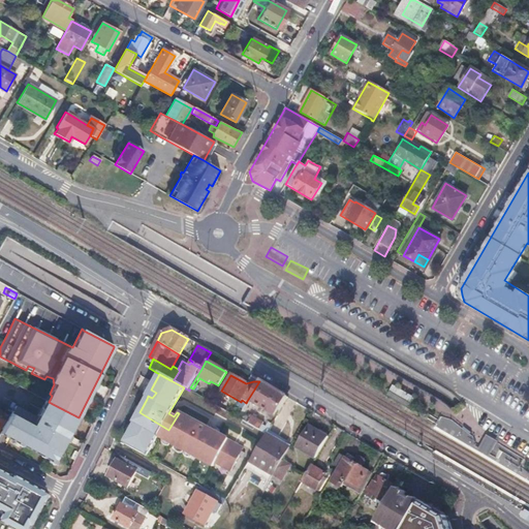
[(44,379),(54,384),(53,378),(47,376),(44,379)]
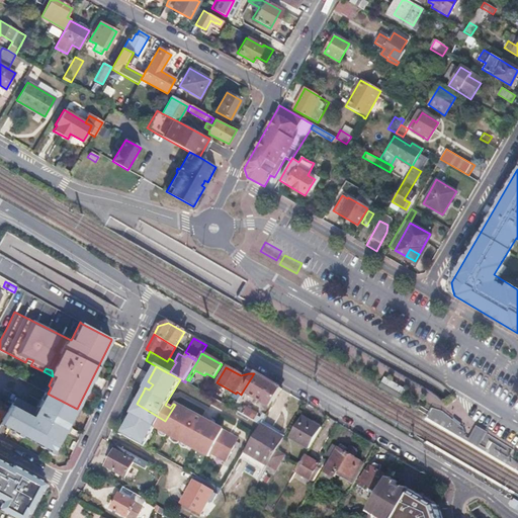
[(266,380),(254,373),(242,393),(255,400),(253,403),(256,405),(258,402),(269,409),(280,389),(266,380)]
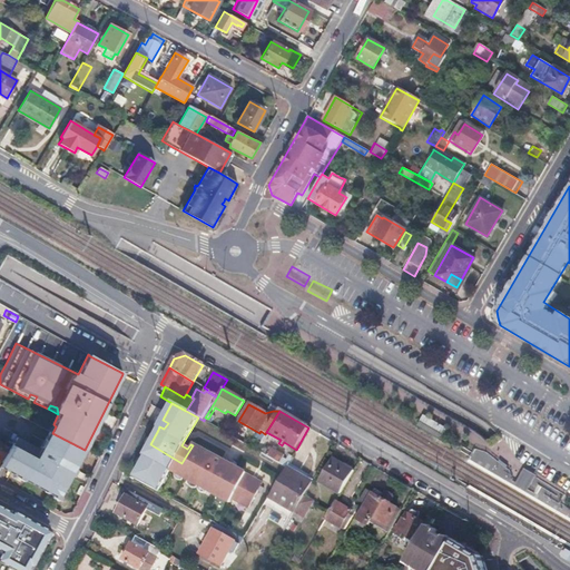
[(168,423),(163,420),(157,429),(158,430),(159,426),(164,429),(168,423)]
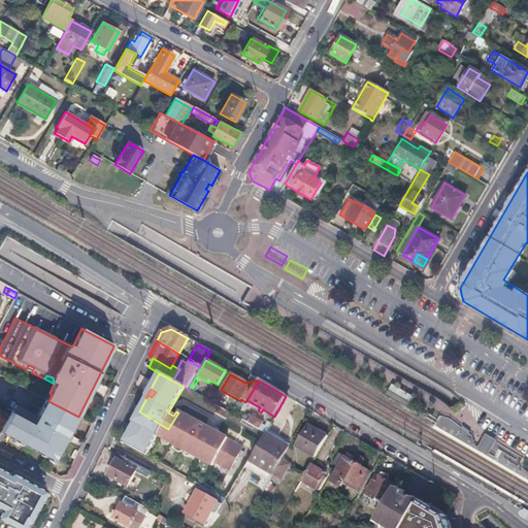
[(48,401),(46,400),(36,418),(14,406),(0,432),(50,459),(54,452),(58,455),(78,417),(48,401)]
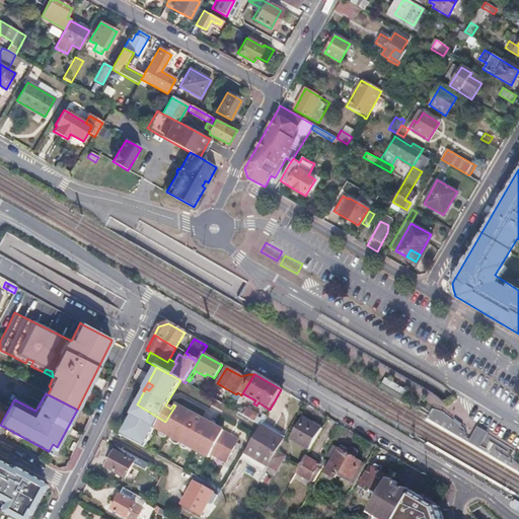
[(238,401),(233,410),(261,425),(264,420),(261,419),(256,417),(258,415),(244,406),(243,410),(238,406),(242,400),(241,399),(243,396),(241,395),(238,401)]
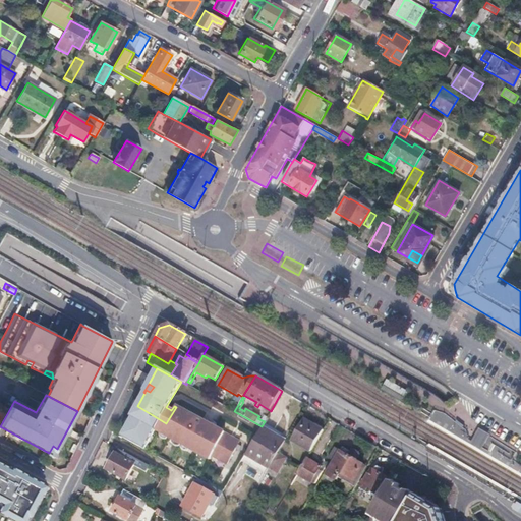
[(465,418),(472,407),(460,400),(453,410),(465,418)]
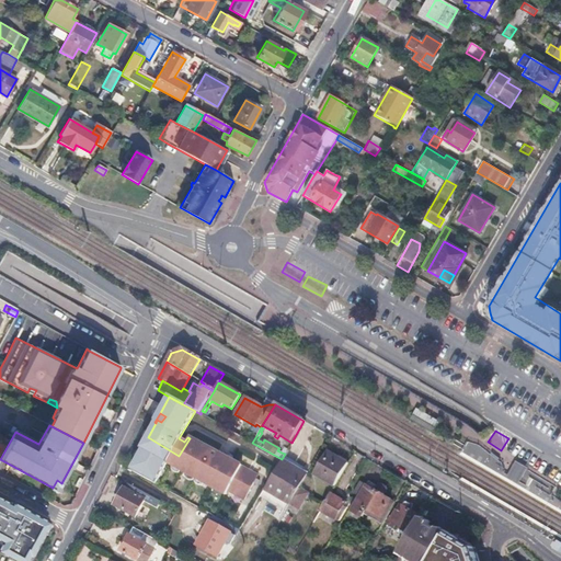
[(140,449),(141,450),(129,471),(155,484),(167,464),(225,495),(227,491),(243,500),(245,496),(242,494),(243,493),(179,456),(148,437),(140,449)]
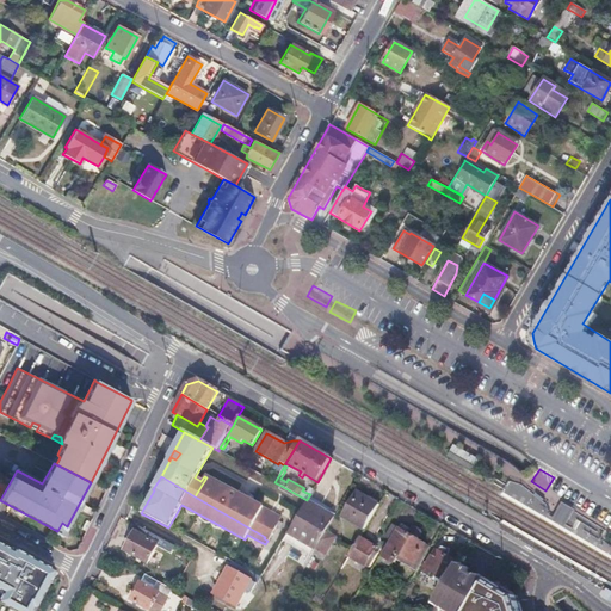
[(207,477),(195,497),(265,537),(264,538),(267,541),(281,517),(263,507),(207,477)]
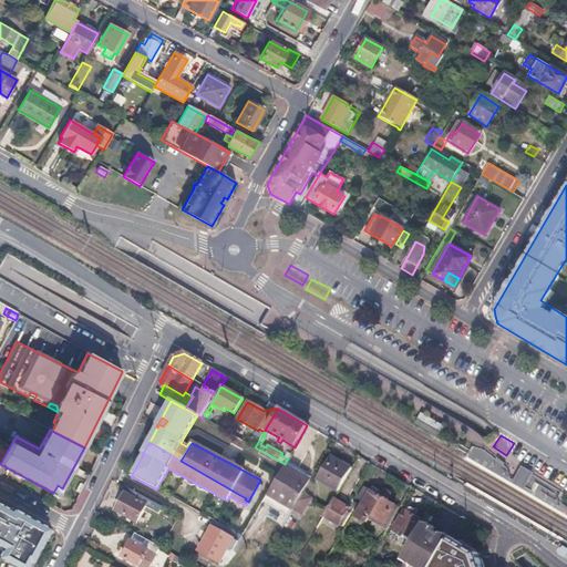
[(353,467),(332,455),(318,480),(339,492),(353,467)]
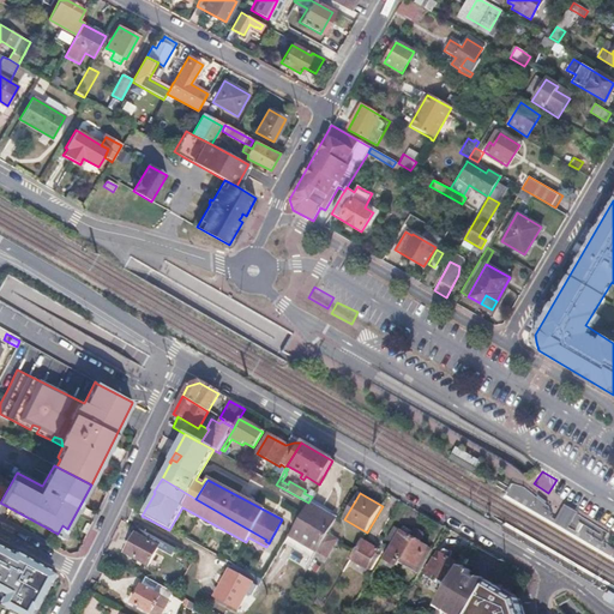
[(308,503),(283,543),(312,560),(317,553),(327,534),(336,519),(308,503)]
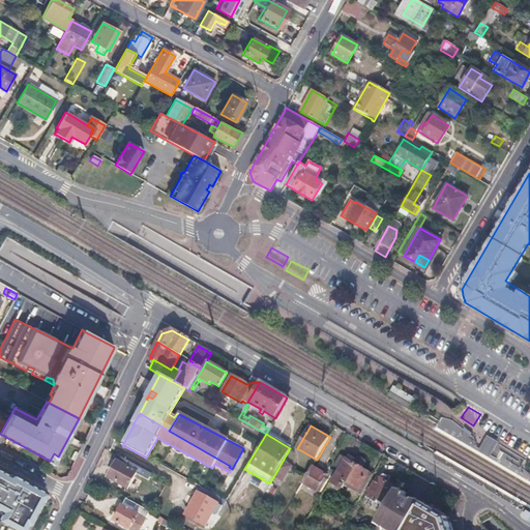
[(484,441),(480,447),(484,449),(492,452),(498,441),(492,438),(488,435),(484,441)]
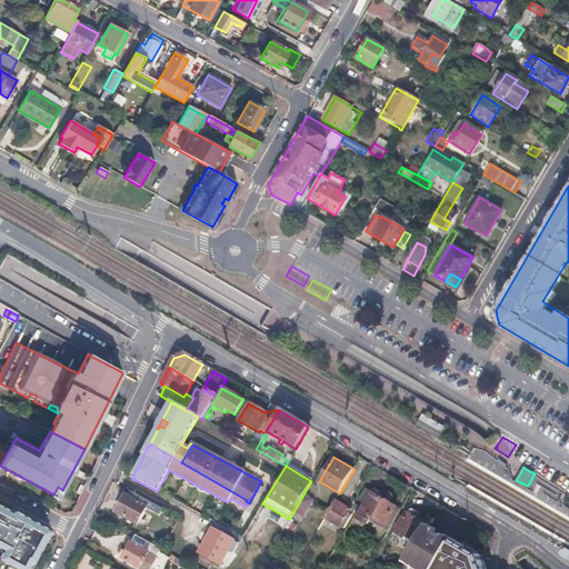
[(383,493),(375,488),(358,518),(360,519),(356,527),(360,529),(363,528),(367,523),(368,525),(373,516),(386,523),(396,507),(389,502),(392,498),(392,493),(387,491),(383,493)]
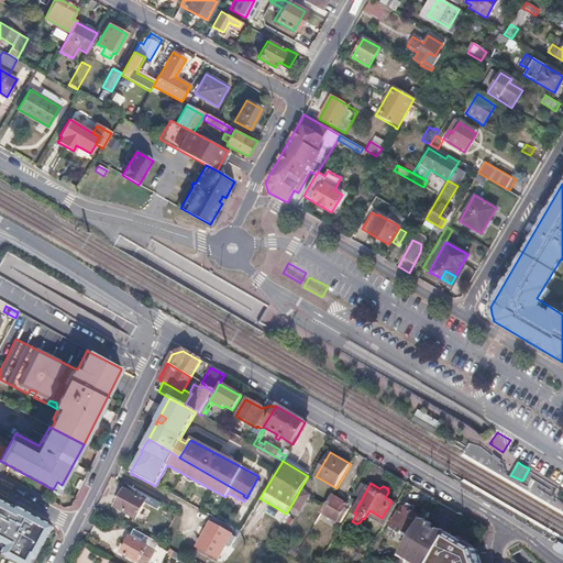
[(309,495),(300,489),(290,507),(299,512),(309,495)]
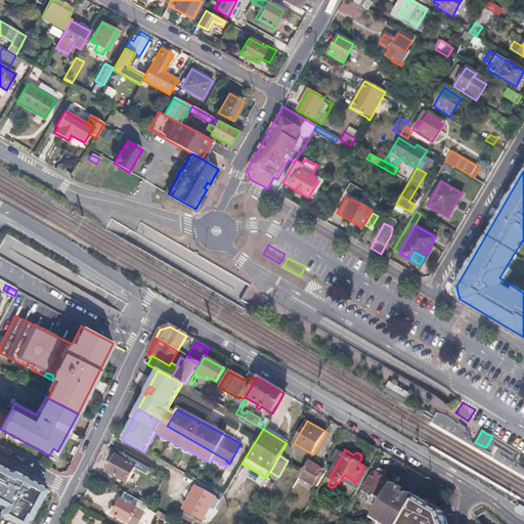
[(135,468),(116,456),(105,473),(126,484),(135,468)]
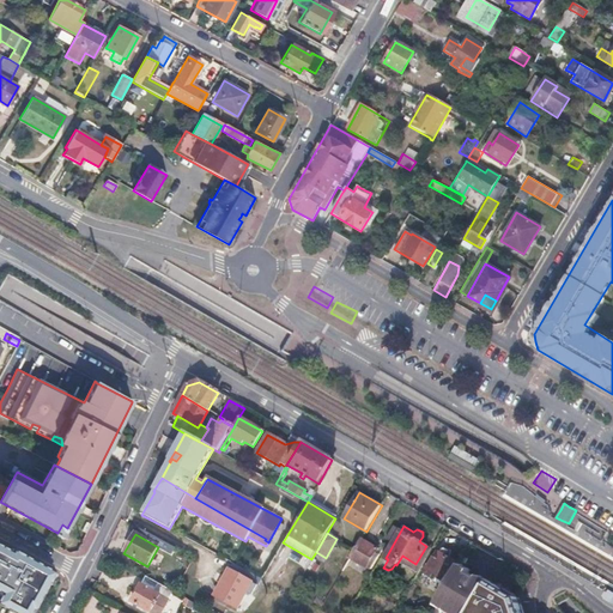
[(378,550),(362,539),(351,558),(368,568),(378,550)]
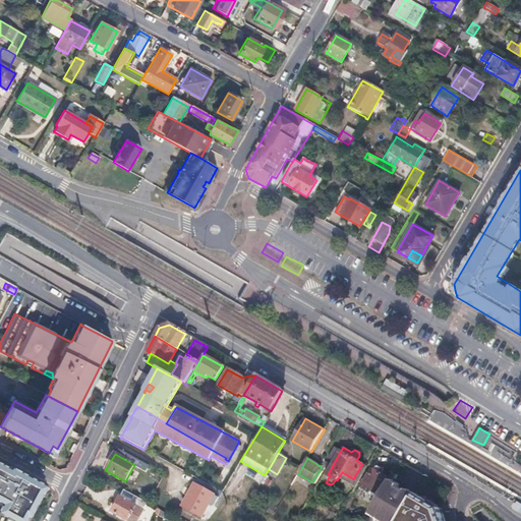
[(27,518),(45,486),(25,476),(10,467),(9,469),(0,463),(0,520),(23,520),(26,517),(27,518)]
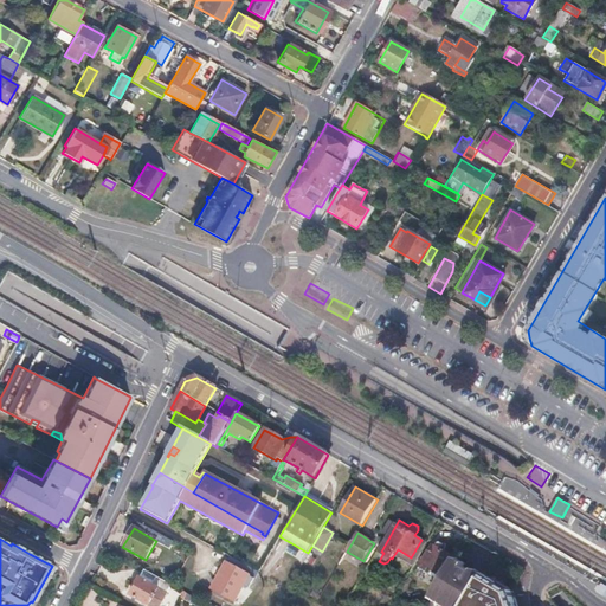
[(426,555),(425,555),(421,562),(443,575),(453,558),(442,550),(444,548),(444,545),(440,542),(437,545),(434,550),(431,548),(426,555)]
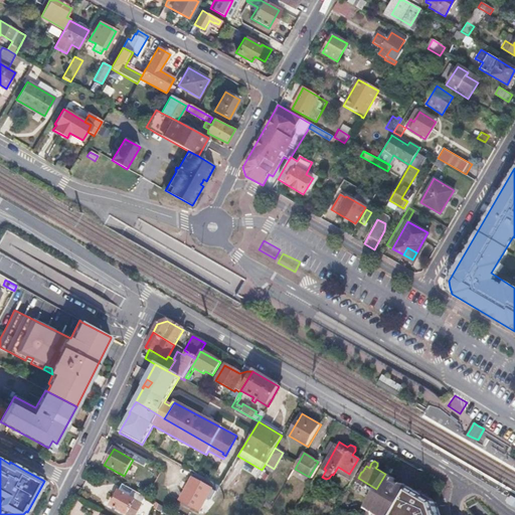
[(215,485),(195,474),(179,501),(199,512),(206,500),(211,491),(215,485)]
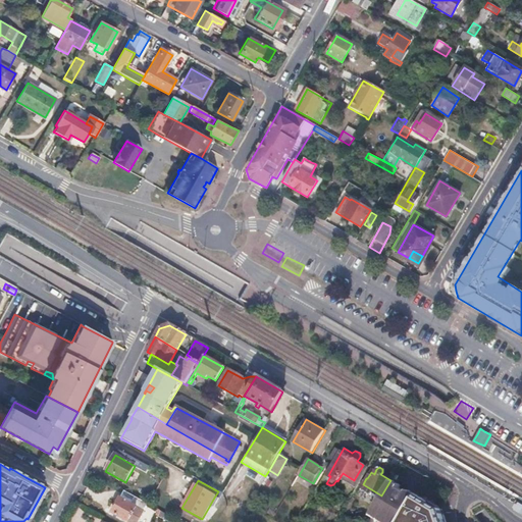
[(397,489),(389,485),(372,516),(381,521),(401,521),(408,511),(408,510),(402,506),(408,496),(402,492),(397,489)]
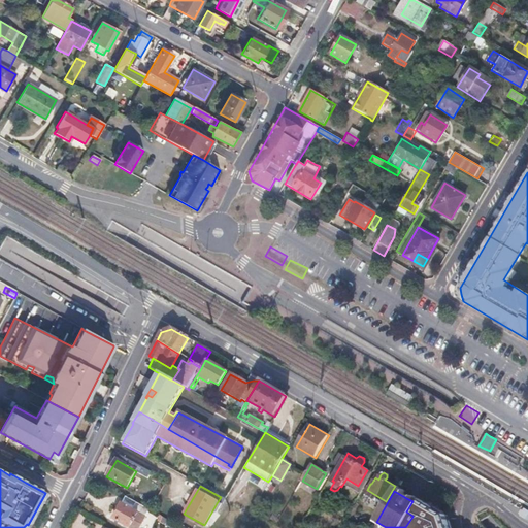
[(135,502),(124,497),(112,518),(130,527),(138,527),(145,517),(131,508),(135,502)]
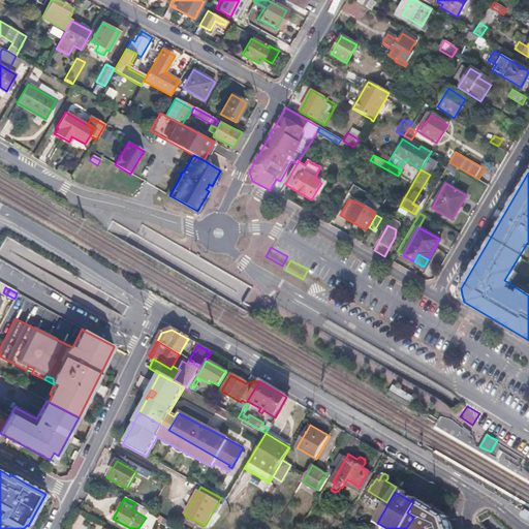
[(415,498),(413,502),(407,512),(413,517),(422,502),(415,498)]
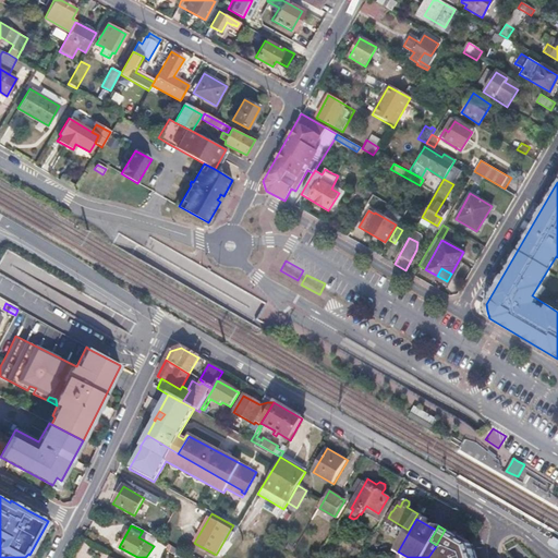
[(445,530),(436,545),(436,546),(428,557),(475,557),(471,545),(446,530),(445,530)]
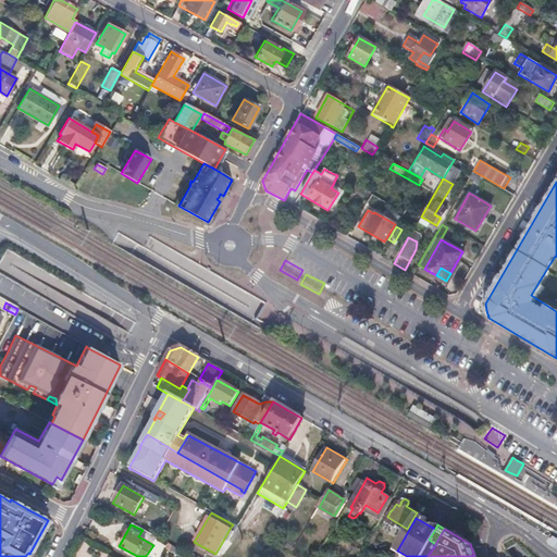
[(233,534),(229,531),(223,541),(227,543),(233,534)]
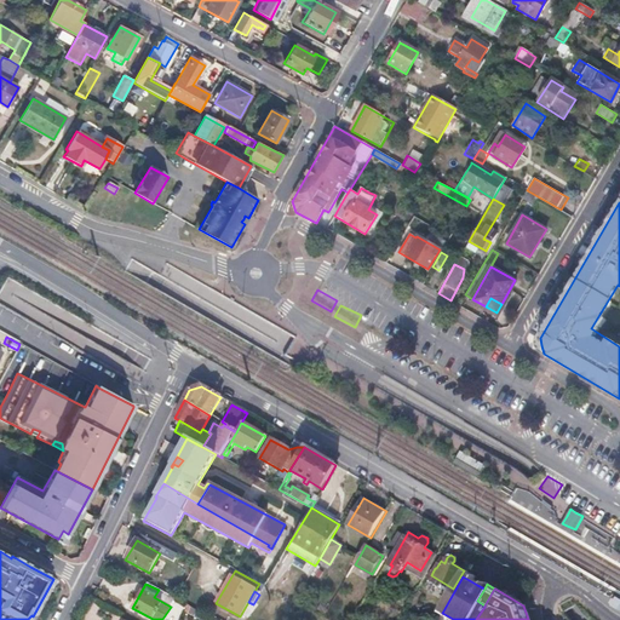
[(162,592),(160,597),(170,602),(172,598),(162,592)]
